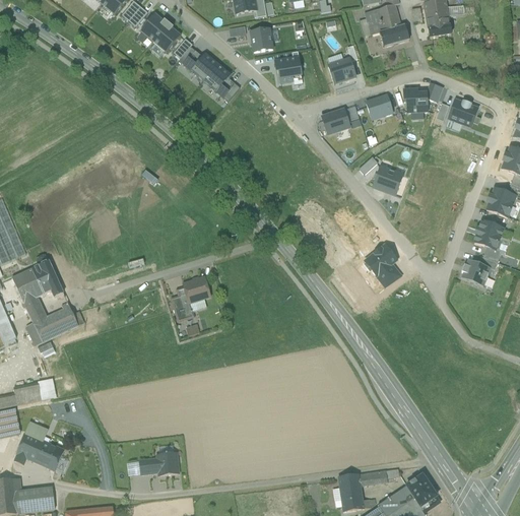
[(104,0),(102,3),(115,13),(126,0),(104,0)]
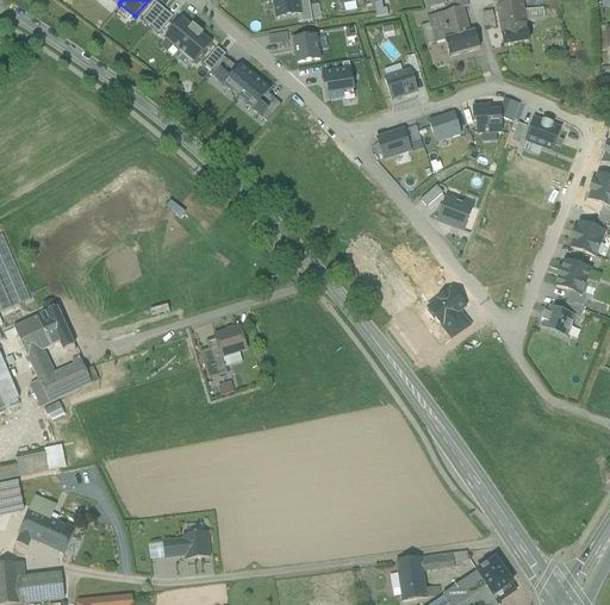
[(143,17),(151,23),(165,6),(156,0),(143,17)]
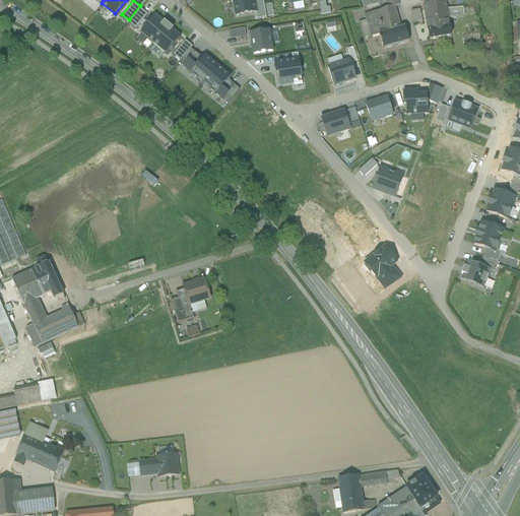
[(233,0),(235,12),(257,9),(255,0),(233,0)]
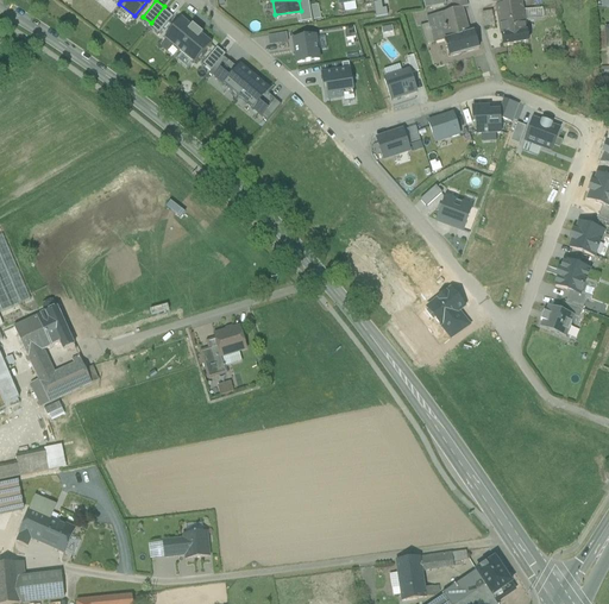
[(497,1),(496,1),(502,32),(501,32),(503,43),(528,39),(526,29),(523,18),(522,7),(521,0),(504,0),(497,1)]
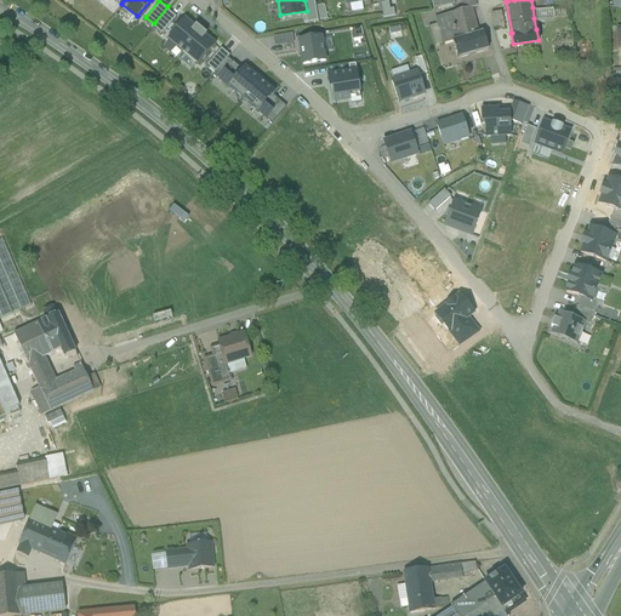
[(465,6),(436,13),(437,21),(443,40),(454,38),(454,36),(478,30),(471,5),(471,4),(465,6)]
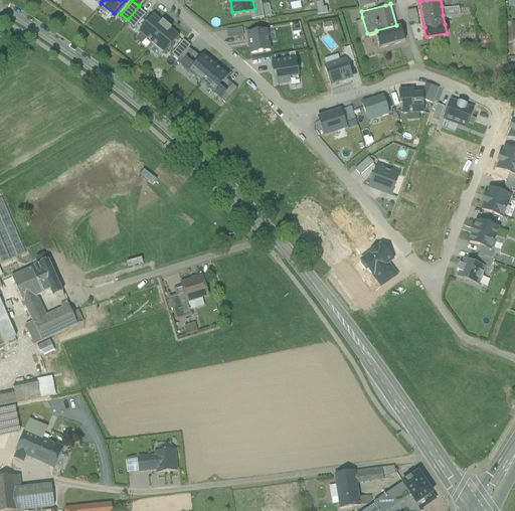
[(146,11),(139,5),(128,19),(135,25),(146,11)]
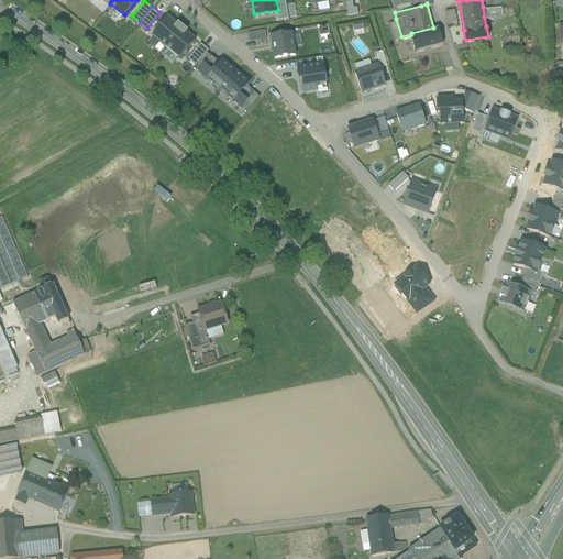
[(454,7),(445,9),(448,21),(456,20),(454,7)]
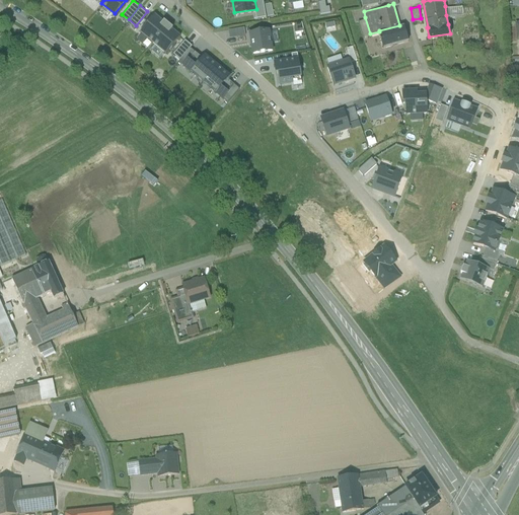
[(445,6),(446,15),(463,15),(464,6),(445,6)]
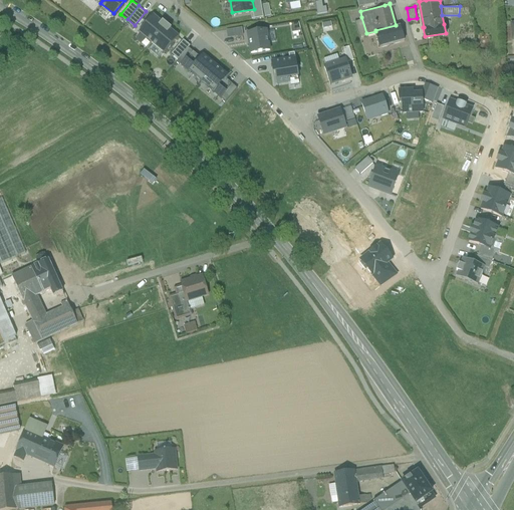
[(166,23),(153,12),(138,30),(151,40),(166,23)]
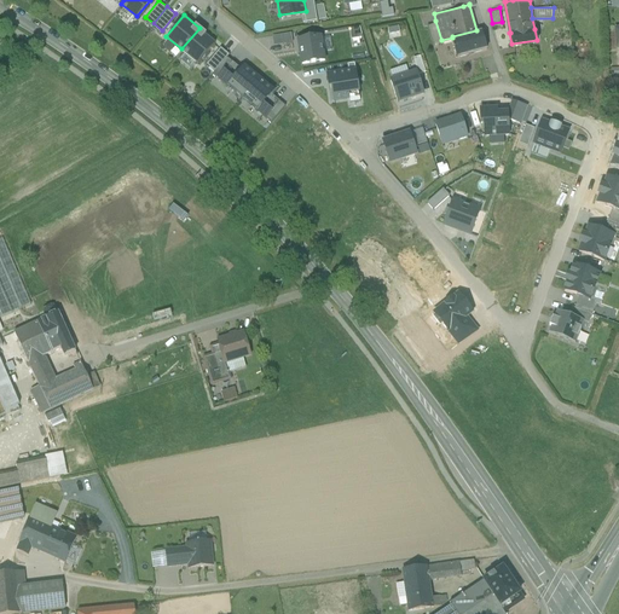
[(435,21),(427,23),(434,42),(441,40),(435,21)]
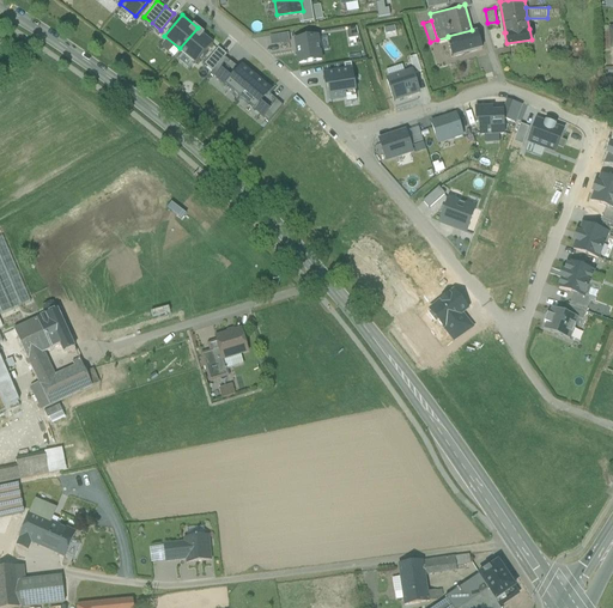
[(212,40),(198,28),(180,48),(194,60),(212,40)]
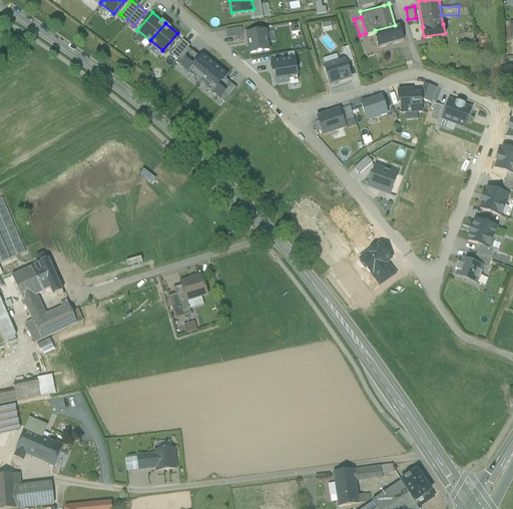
[(226,27),(227,35),(242,32),(241,24),(226,27)]
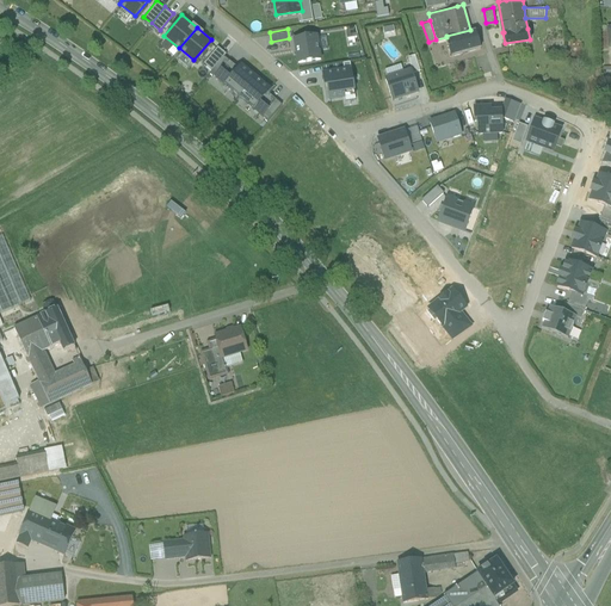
[(470,30),(446,36),(446,37),(451,54),(480,47),(475,29),(470,30)]
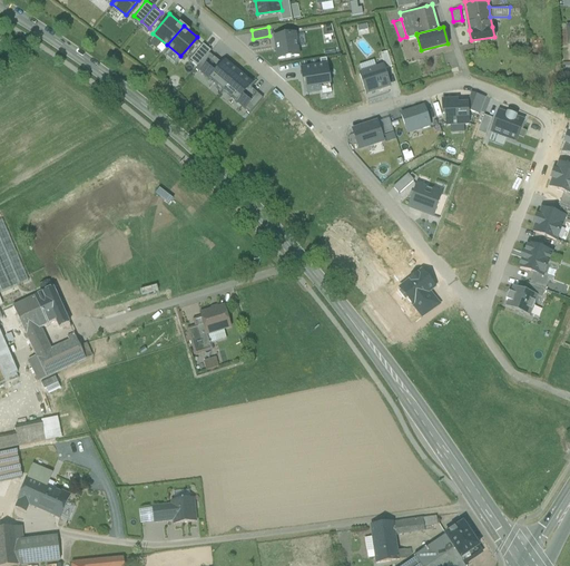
[(275,33),(277,56),(298,52),(295,31),(275,33)]
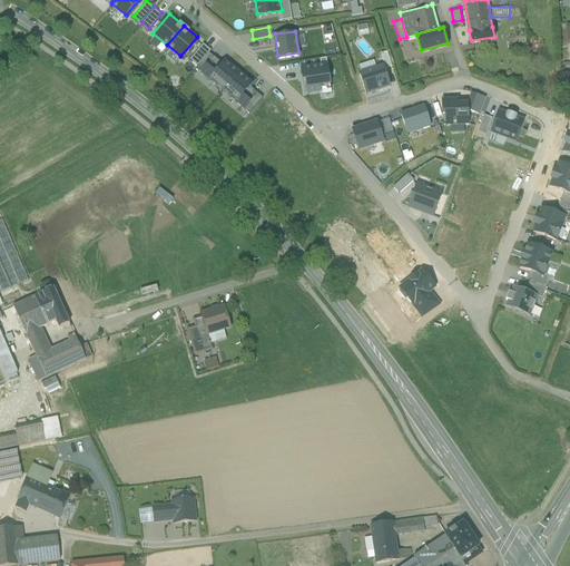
[(210,48),(203,41),(190,57),(198,64),(210,48)]
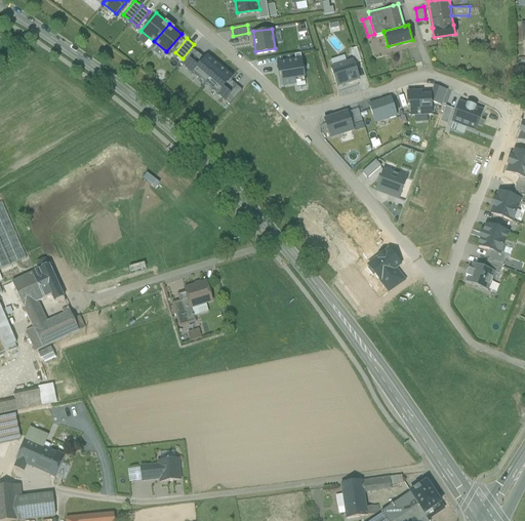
[(218,65),(207,55),(195,71),(205,80),(218,65)]
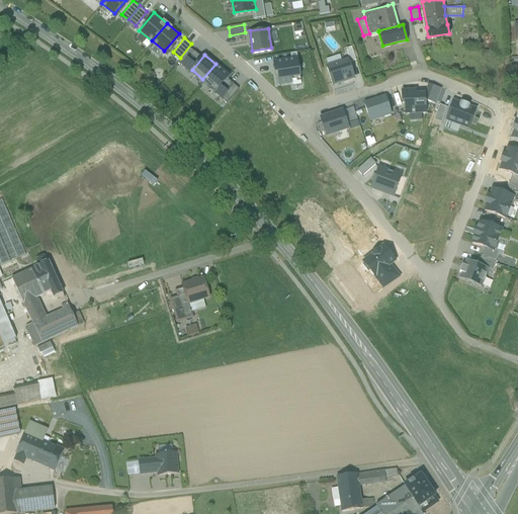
[(348,58),(327,65),(332,82),(354,75),(348,58)]
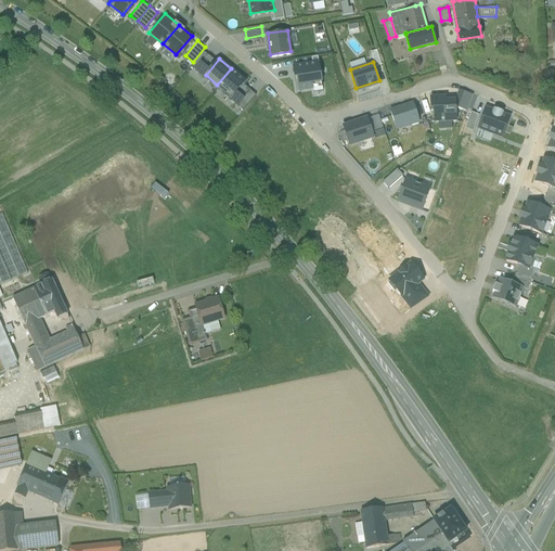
[(243,77),(231,68),(217,85),(229,94),(243,77)]
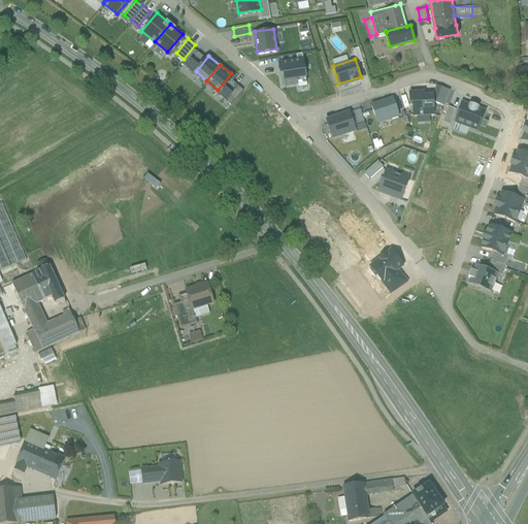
[(413,89),(414,112),(434,111),(433,89),(413,89)]
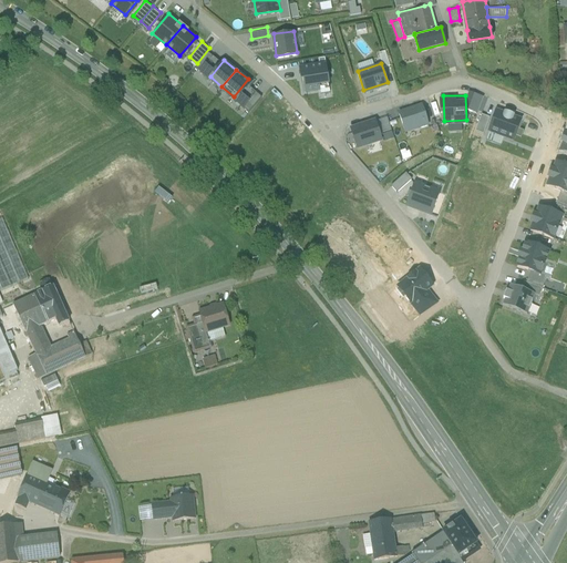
[(491,114),(485,128),(514,140),(524,113),(495,102),(491,114)]
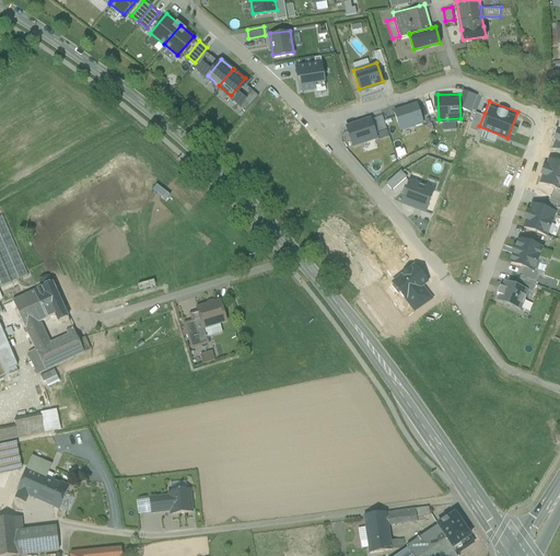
[(417,102),(394,109),(399,127),(422,119),(417,102)]
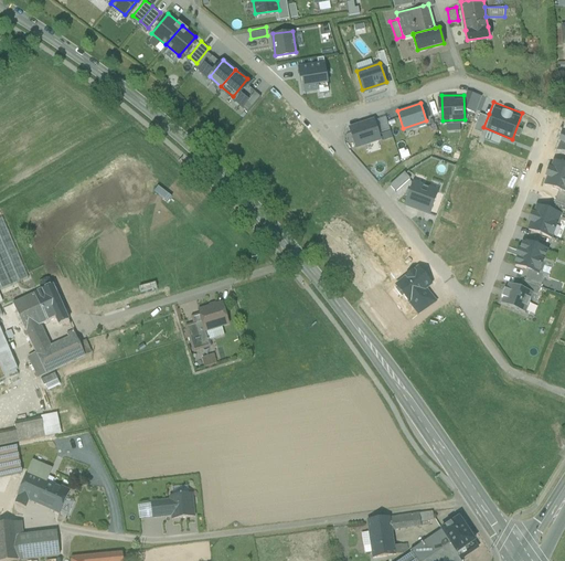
[(483,127),(489,114),(480,110),(475,124),(483,127)]
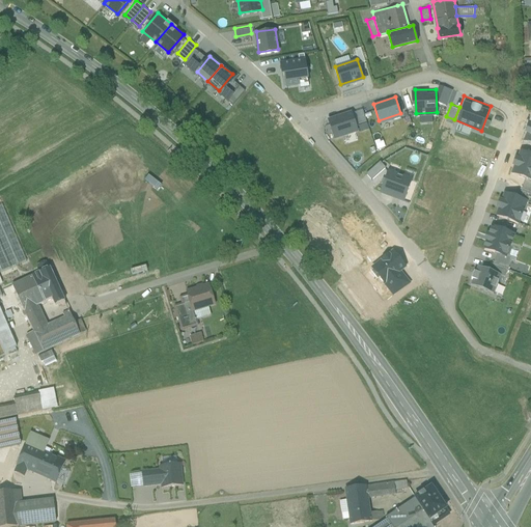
[(356,122),(366,119),(362,108),(352,111),(356,122)]
